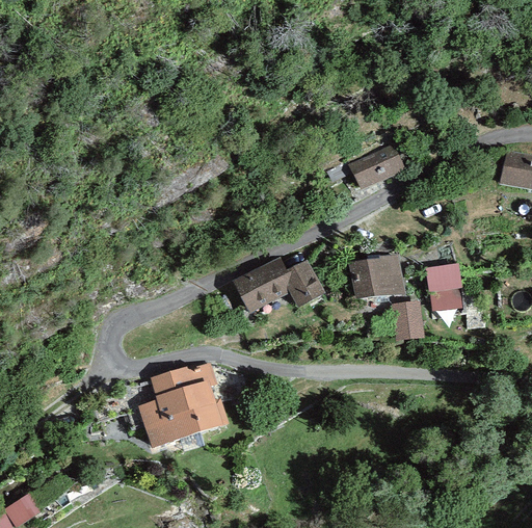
[(393,140),(347,162),(361,189),(406,167),(393,140)]
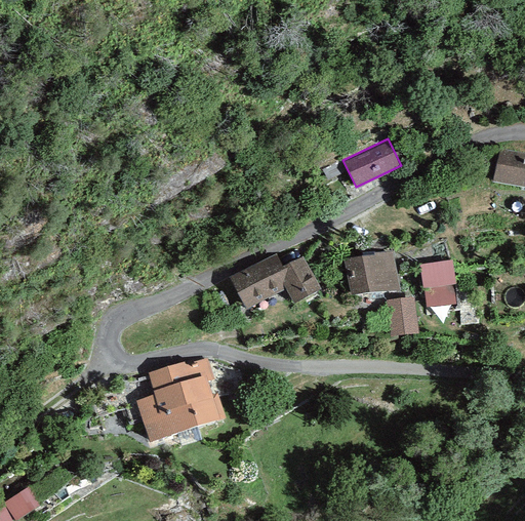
[(524,150),(500,145),(493,177),(524,184),(524,150)]
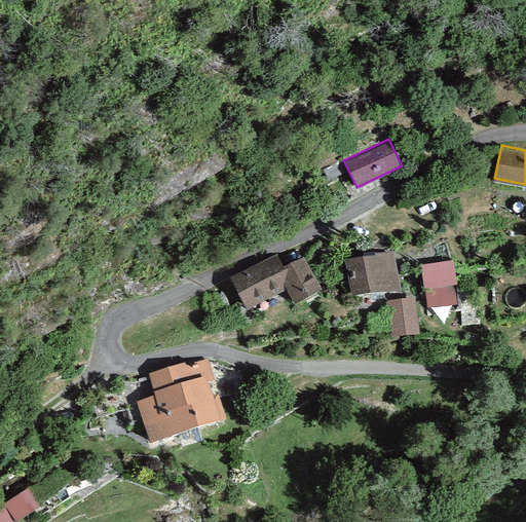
[(374,255),(346,260),(351,297),(400,290),(393,250),(374,253),(374,255)]
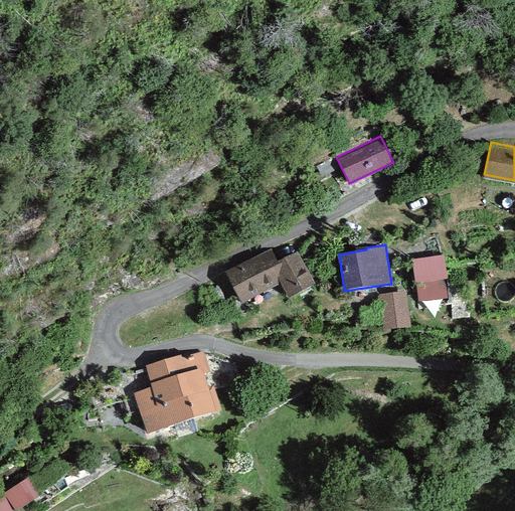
[(270,250),(226,274),(242,304),(280,284),(289,300),(316,286),(297,250),(276,262),(270,250)]
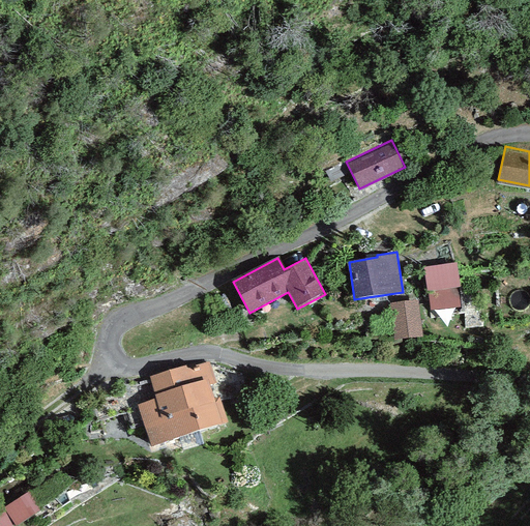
[(455,262),(423,266),(429,310),(461,305),(455,262)]
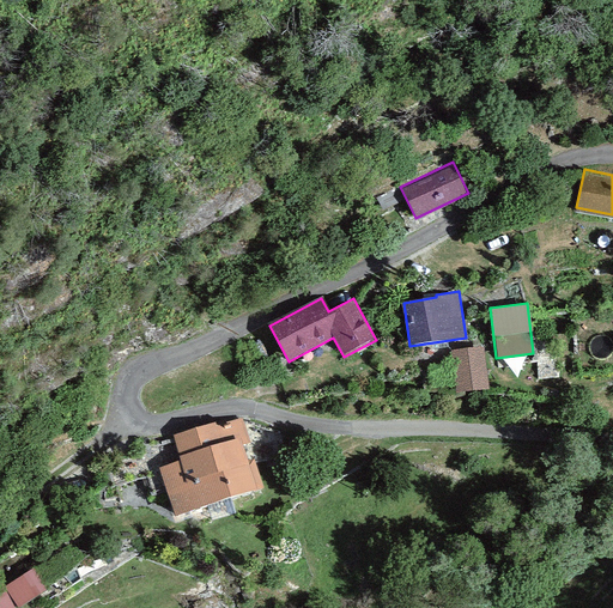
[(484,344),(450,347),(456,393),(489,389),(484,344)]
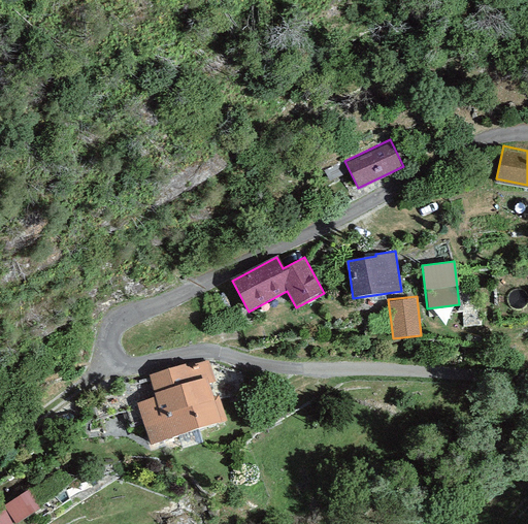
[(156,396),(137,402),(151,444),(226,420),(218,396),(212,397),(207,382),(215,380),(207,358),(187,364),(186,361),(149,373),(156,396)]
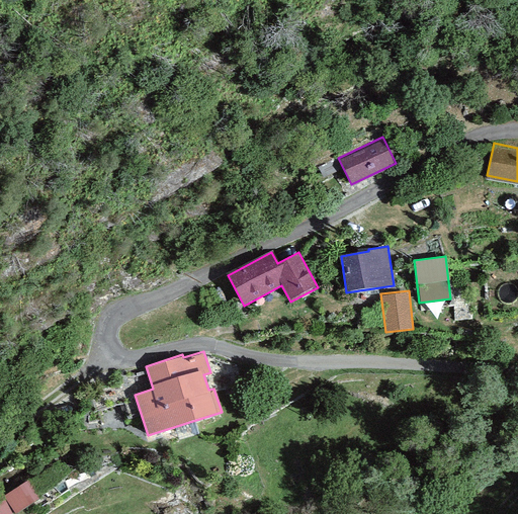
[(0,513),(15,513),(42,496),(27,473),(0,490),(0,513)]
